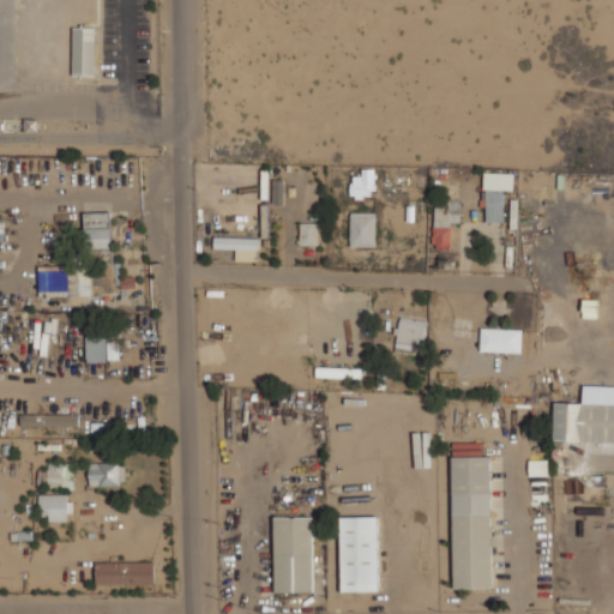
[(73,74),(95,76),(95,28),(73,28),(73,74)]
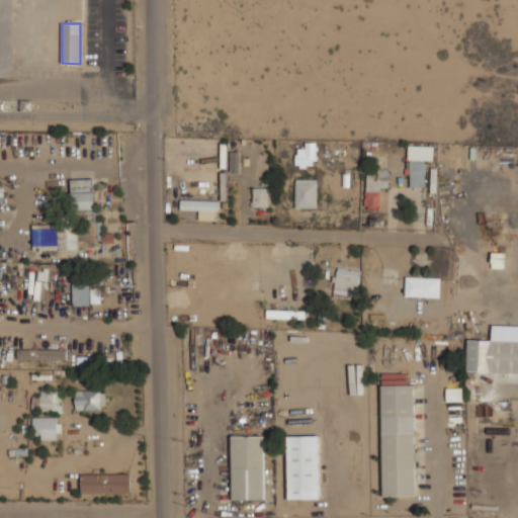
[(317,142),(306,142),(306,148),(296,148),(296,166),(316,167),(317,142)]
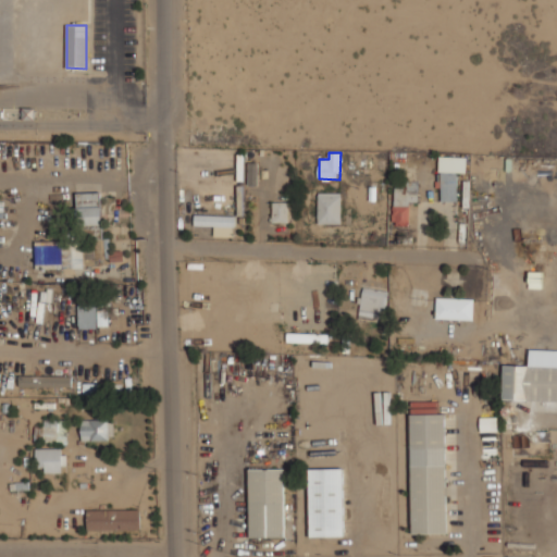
[(440,200),(457,201),(458,172),(467,172),(467,157),(441,156),(440,200)]
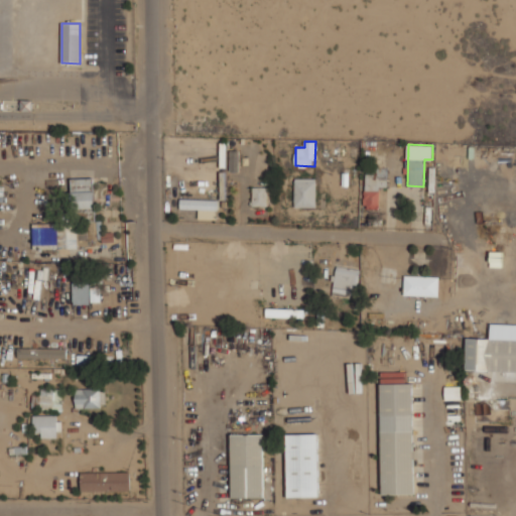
[(230,171),(239,171),(239,150),(230,150),(230,171)]
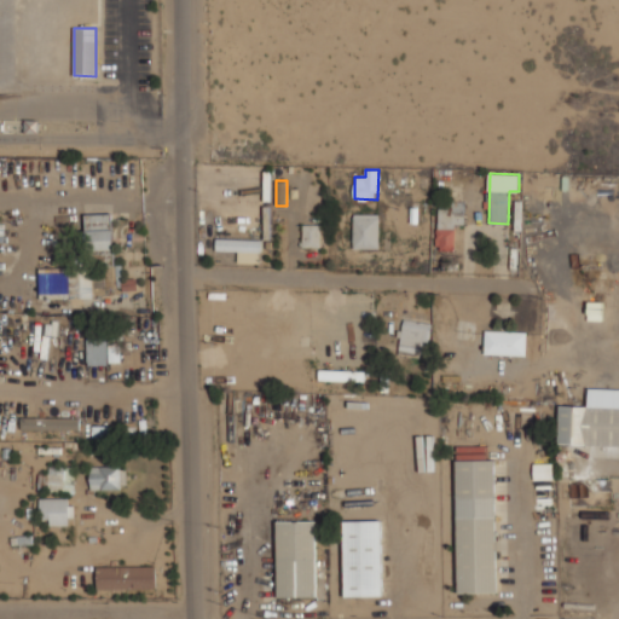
[(466,202),(438,201),(437,250),(455,252),(456,224),(464,225),(466,202)]
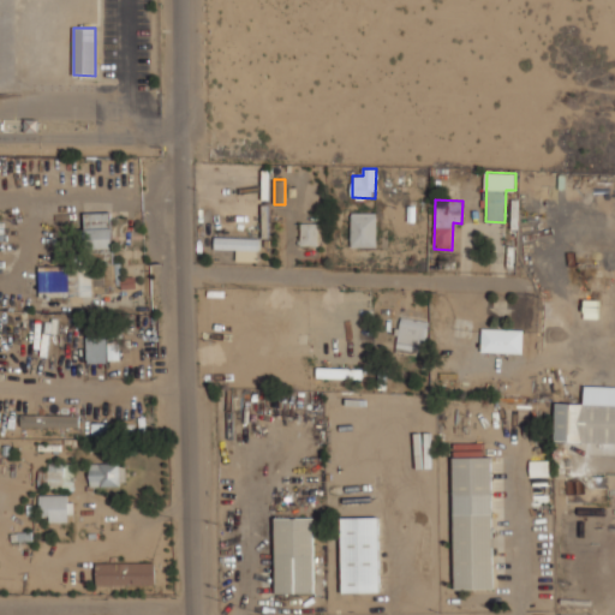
[(85,213),(85,249),(113,248),(112,212),(85,213)]
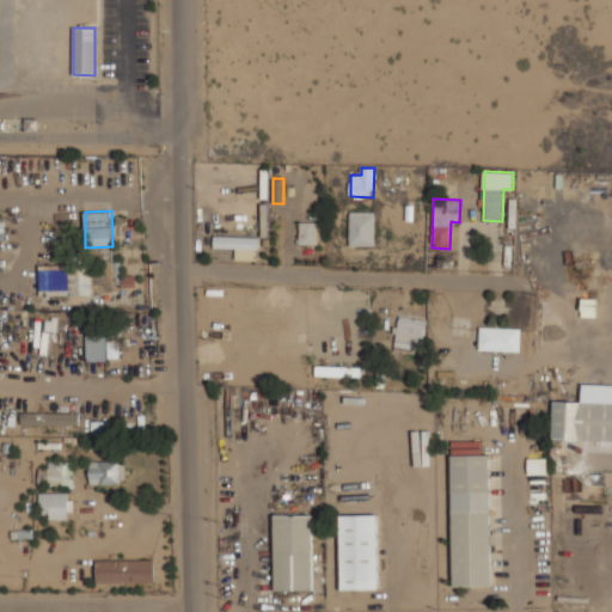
[(349,245),(375,245),(374,210),(349,212),(349,245)]
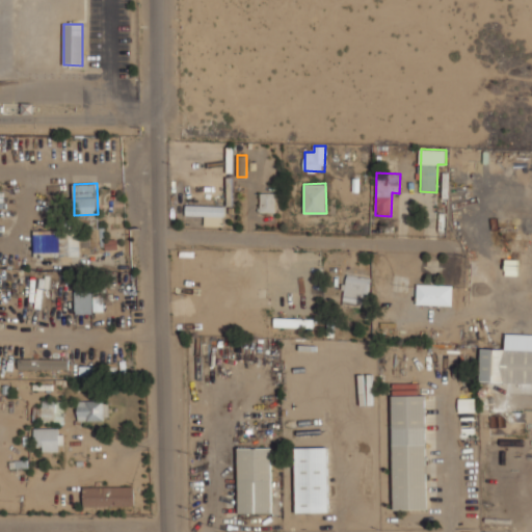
[(275,193),(260,192),(260,212),(275,212),(275,193)]
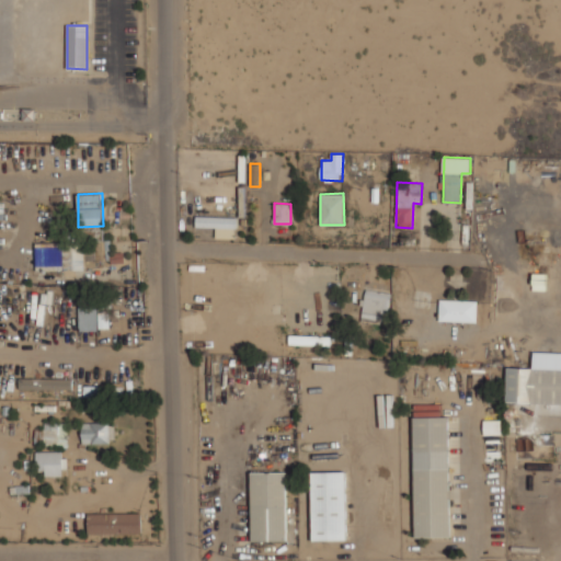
[(236,217),(196,216),(195,227),(216,227),(215,238),(236,238),(236,217)]
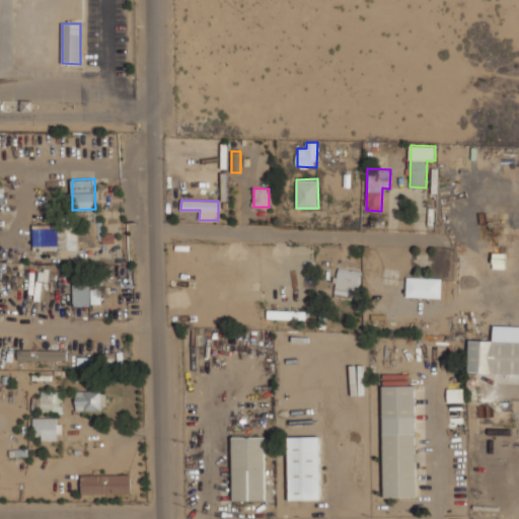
[(59,245),(59,250),(79,249),(78,225),(32,228),(33,246),(59,245)]
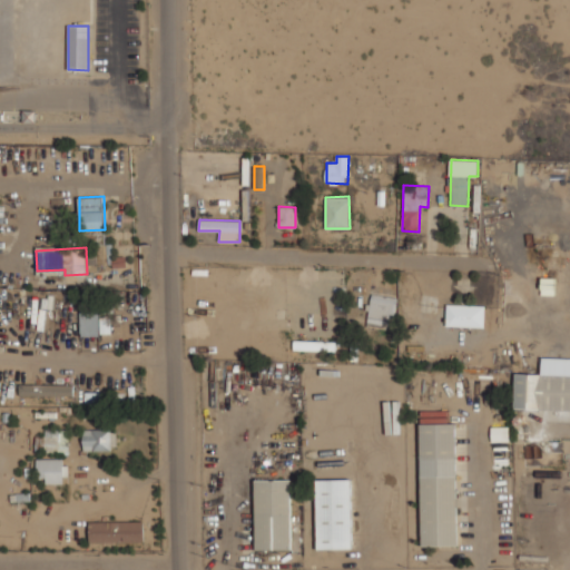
[(365,325),(393,330),(397,297),(370,293),(365,325)]
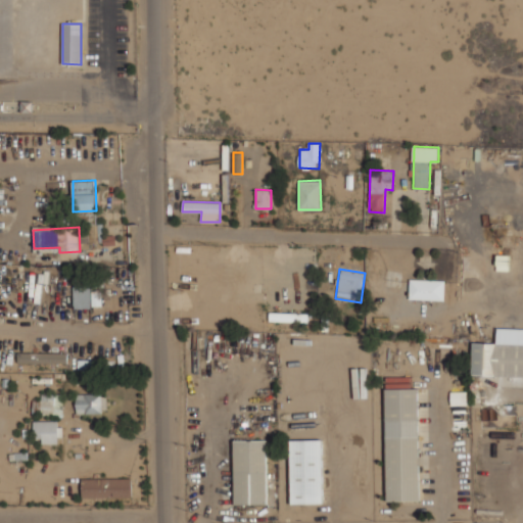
[(444,299),(445,280),(410,279),(409,299),(444,299)]
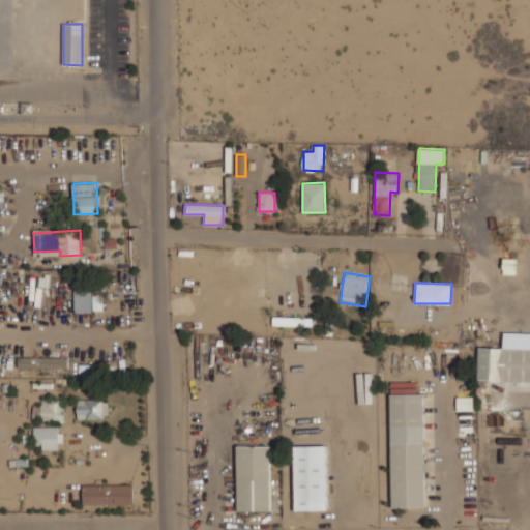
[(104,311),(102,293),(92,293),(92,288),(74,289),(75,312),(104,311)]
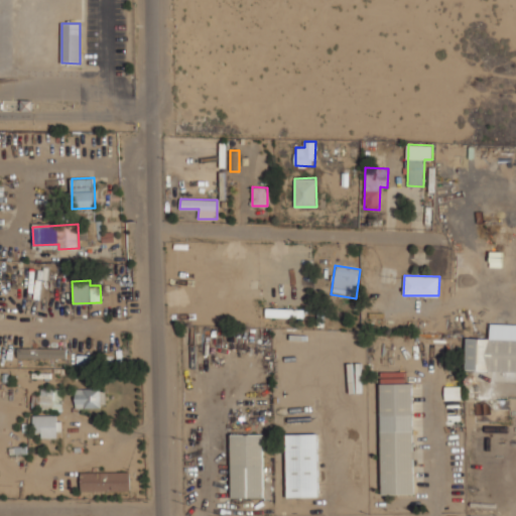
[(302,317),(302,309),(266,307),(265,316),(302,317)]
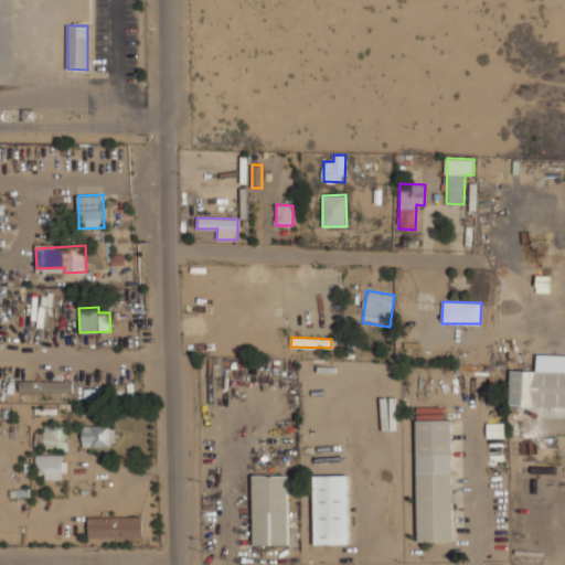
[(510,405),(564,406),(564,355),(537,354),(536,371),(510,370),(510,405)]
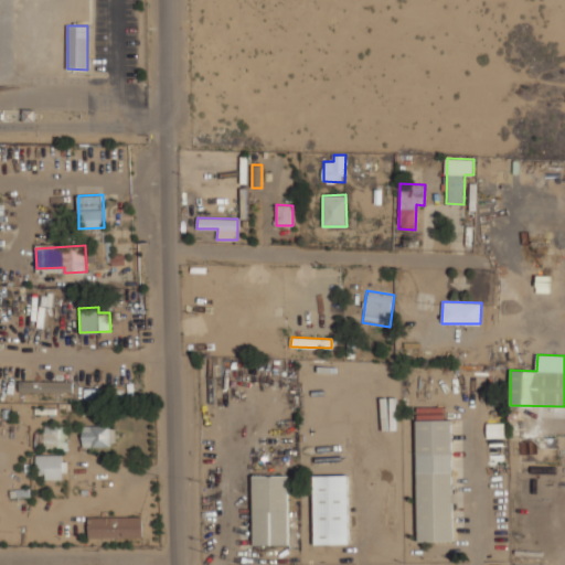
[(20,380),(20,391),(73,393),(74,382),(20,380)]
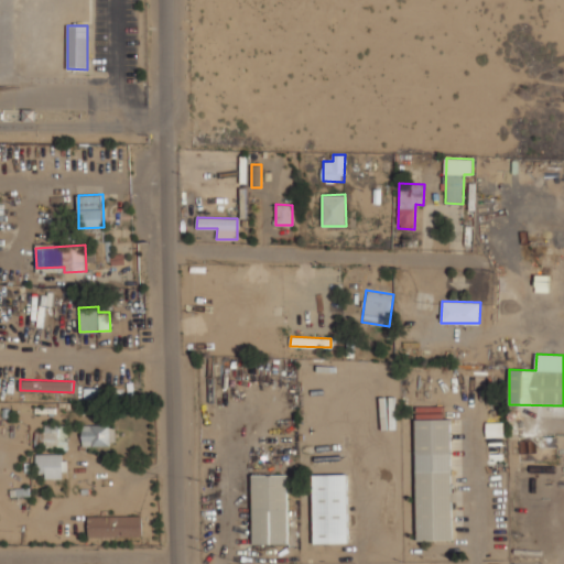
[(84,401),(101,401),(101,388),(84,388),(84,401)]
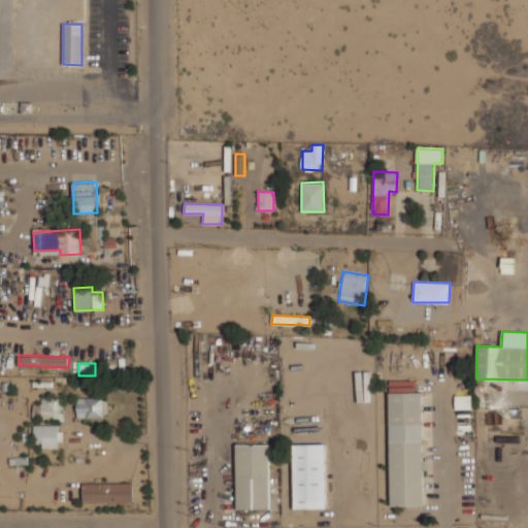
[(389,393),(391,505),(424,505),(421,392),(389,393)]
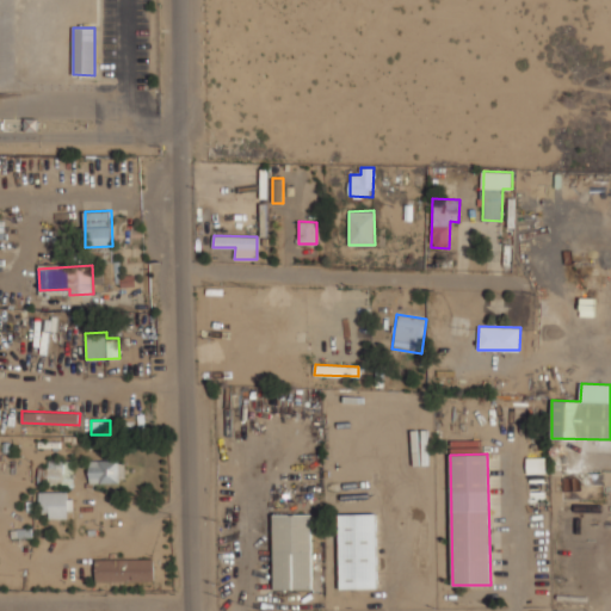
[(526,474),(545,473),(545,457),(526,457),(526,474)]
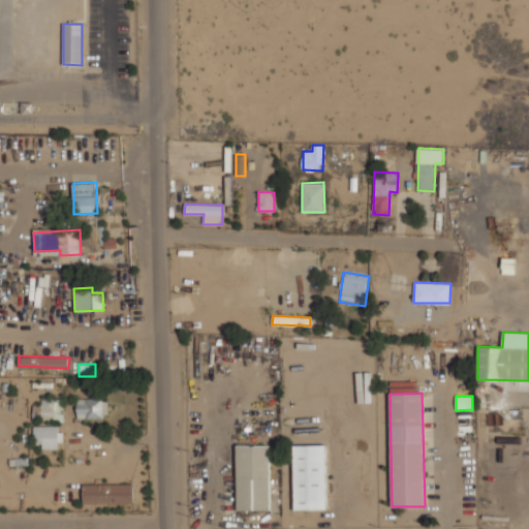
[(76,417),(103,418),(103,399),(78,398),(76,417)]
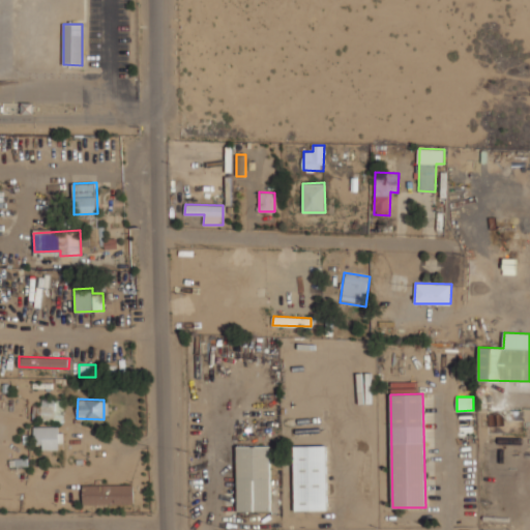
[(64,402),(41,401),(41,421),(63,421),(64,402)]
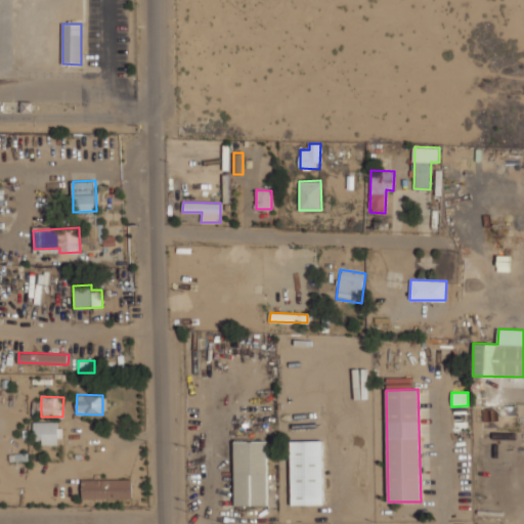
[(57,444),(57,422),(33,422),(34,439),(41,439),(41,444),(57,444)]
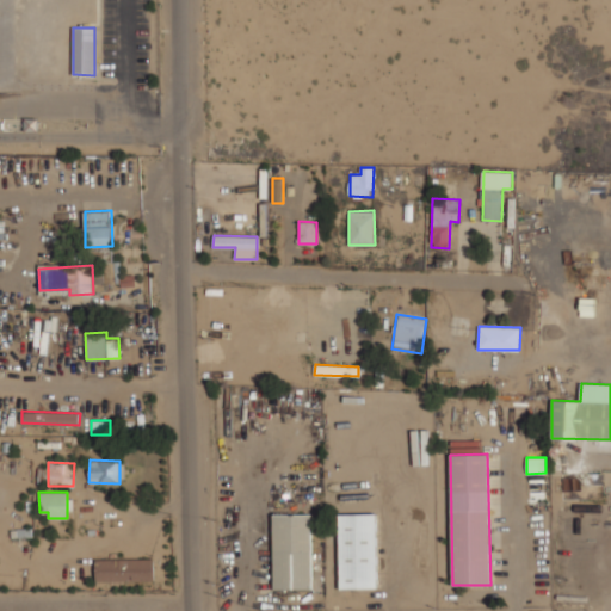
[(273,514),(275,590),(313,588),(312,513),(273,514)]
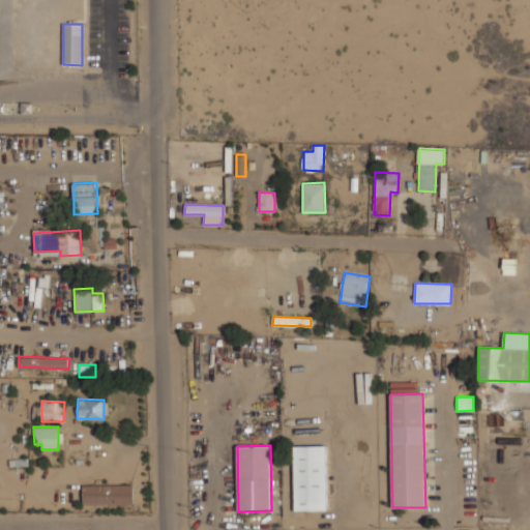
[(295,510),(327,510),(326,445),(294,446),(295,510)]
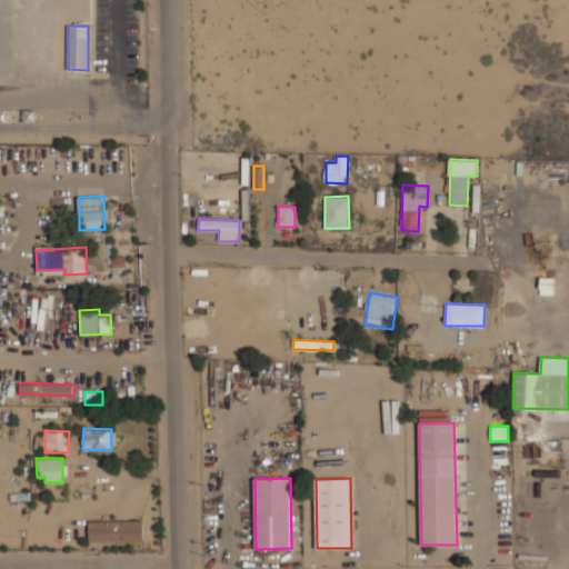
[(89,541),(142,541),(142,520),(89,520),(89,541)]
